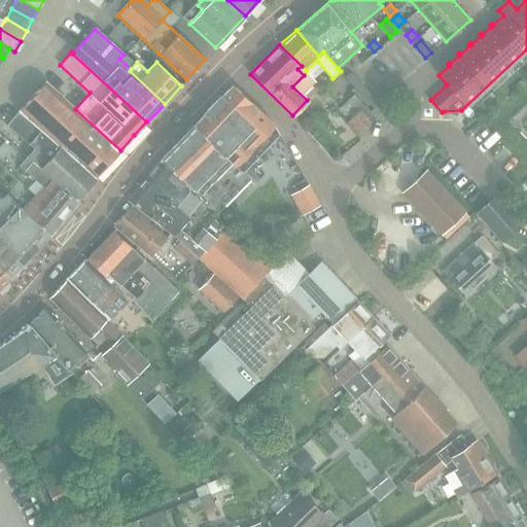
[(374,108),(378,104),(351,72),(345,77),(374,108)]
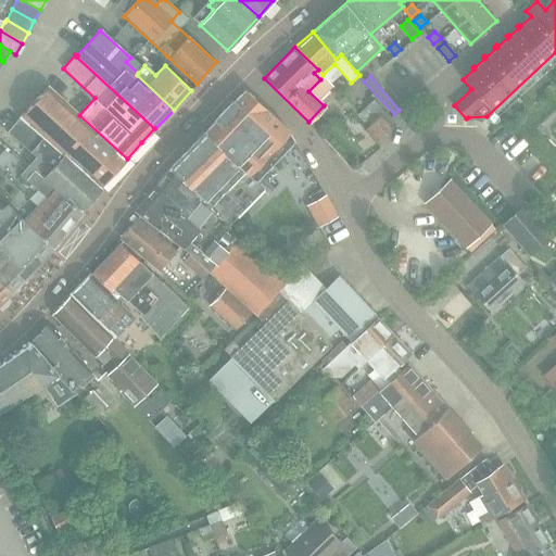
[(127,159),(79,115),(48,86),(19,118),(34,130),(34,129),(59,152),(63,155),(101,190),(110,177),(127,159)]
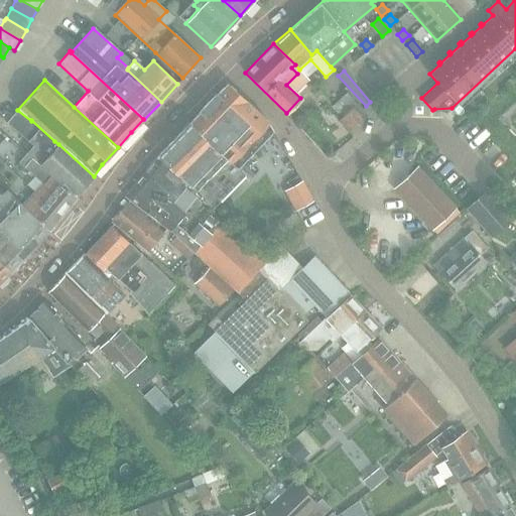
[(201,111),(156,155),(157,156),(186,183),(211,208),(244,173),(236,166),(270,131),(264,120),(226,85),(223,88),(215,96),(214,95),(200,110),(201,111)]
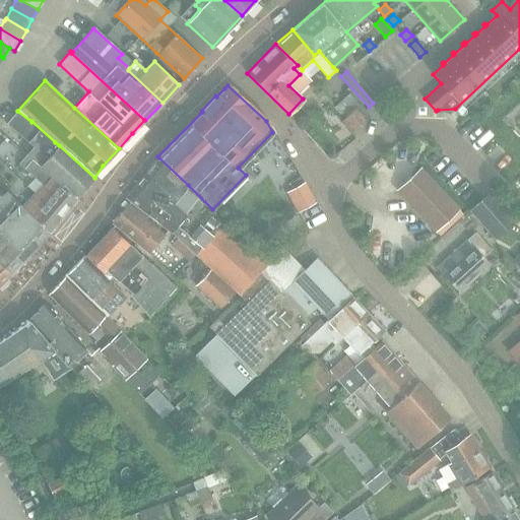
[(351,134),(371,117),(349,93),(334,108),(339,114),(342,114),(346,118),(340,123),(351,134)]
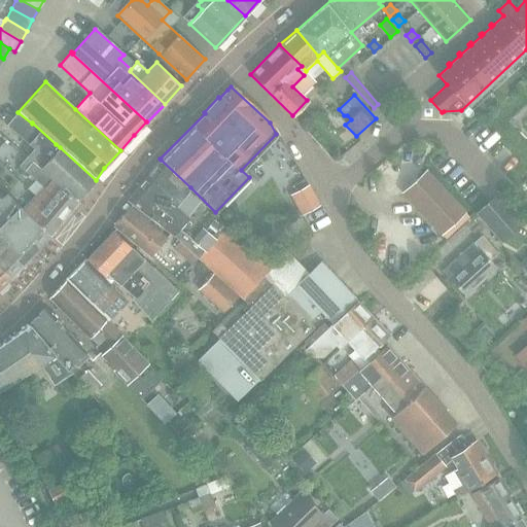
[(32,124),(18,112),(6,126),(34,148),(19,166),(44,187),(53,179),(77,202),(96,180),(60,147),(56,144),(32,123),(32,124)]
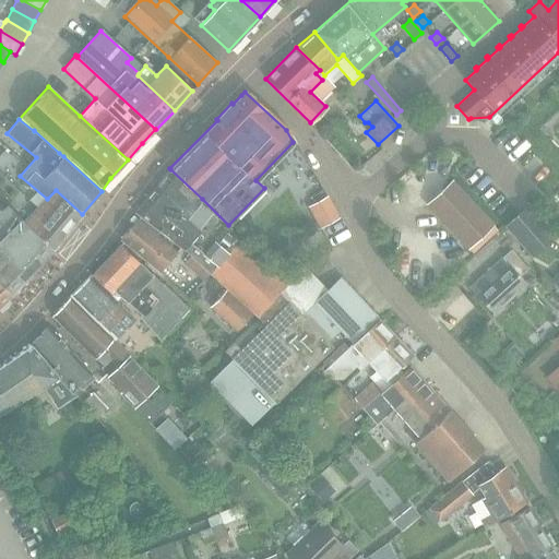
[(170,169),(135,213),(169,238),(191,256),(183,264),(203,282),(211,273),(257,317),(278,293),(286,285),(238,241),(232,248),(228,225),(202,199),(170,169)]
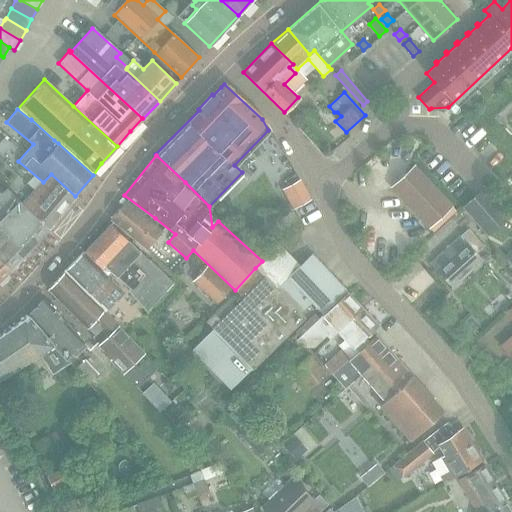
[(428,228),(452,206),(414,166),(391,188),(428,228)]
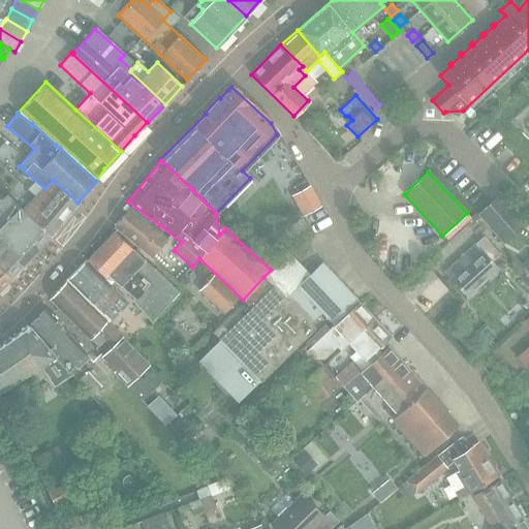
[(24,211),(50,236),(78,203),(53,180),(44,188),(24,211)]
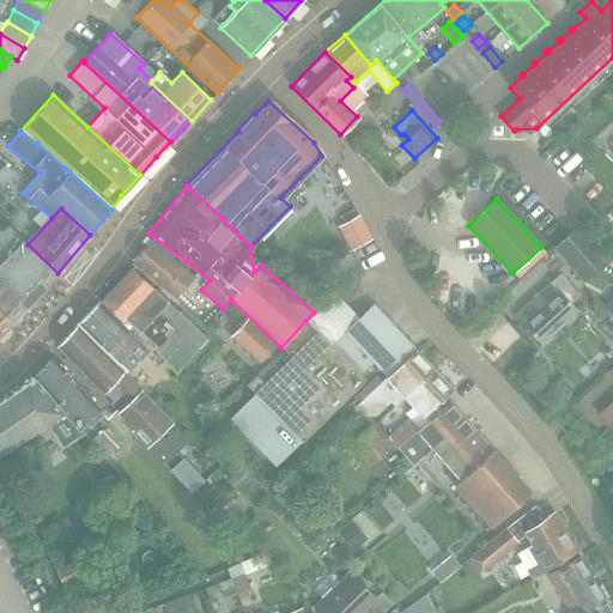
[(359,216),(338,228),(351,253),(372,241),(359,216)]
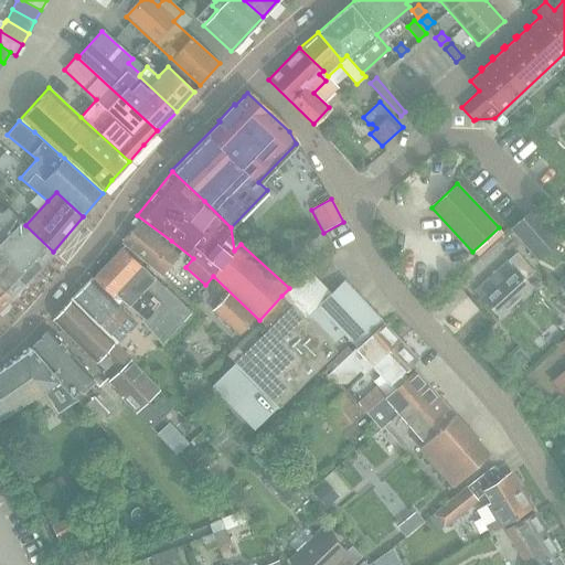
[(537,258),(561,237),(533,205),(510,227),(537,258)]
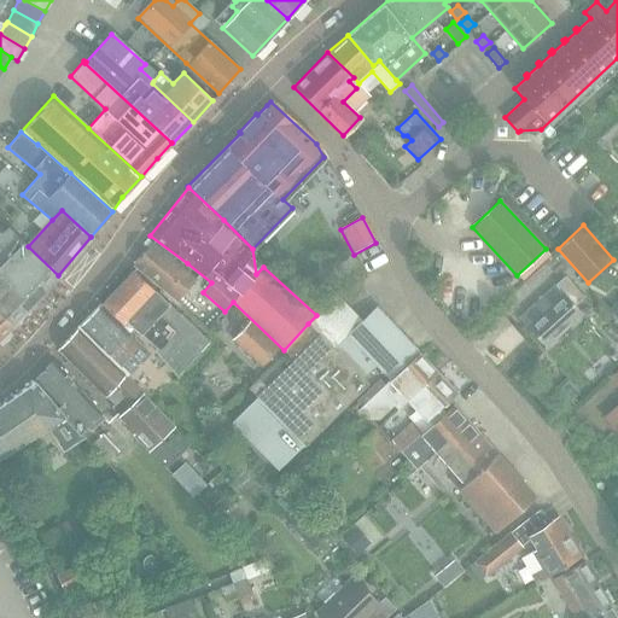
[(0,274),(0,275),(6,280),(10,278),(36,303),(58,275),(28,246),(7,227),(0,234),(0,274)]
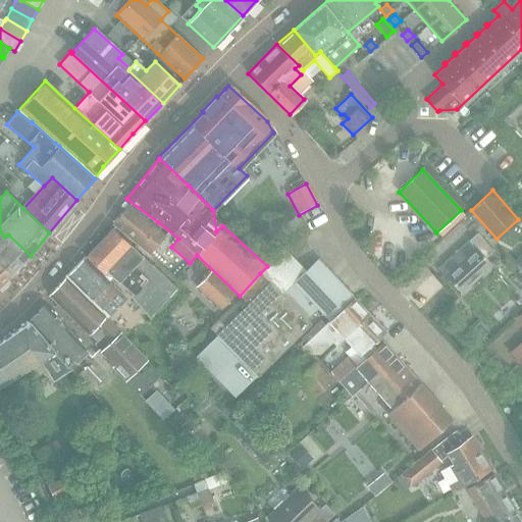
[(149,253),(164,235),(127,204),(112,222),(149,253)]
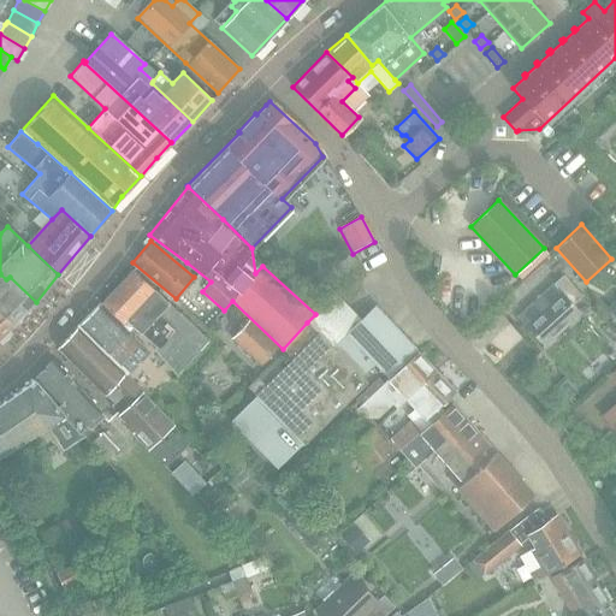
[(157,345),(154,348),(153,349),(178,374),(209,339),(132,268),(101,302),(122,321),(123,324),(126,320),(134,329),(135,326),(157,345)]
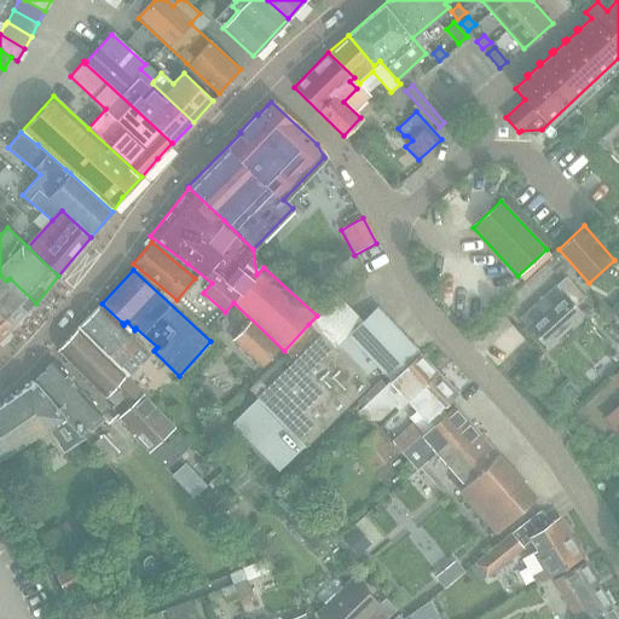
[(6,281),(0,276),(0,275),(0,316),(12,329),(36,304),(10,278),(6,281)]
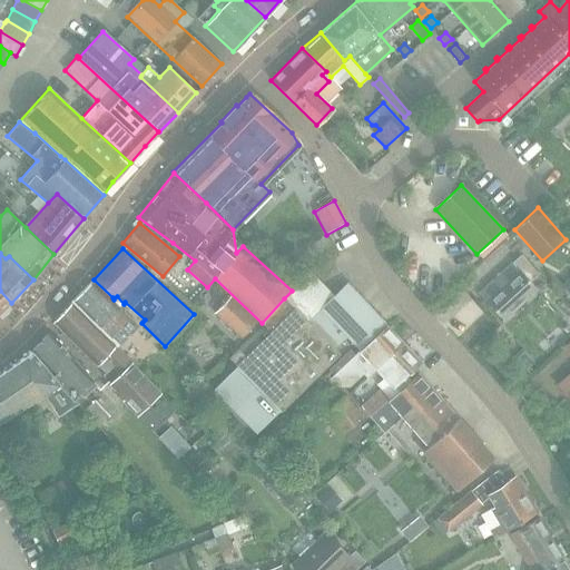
[(530,281),(538,273),(520,254),(479,293),(502,318),(537,287),(530,281)]
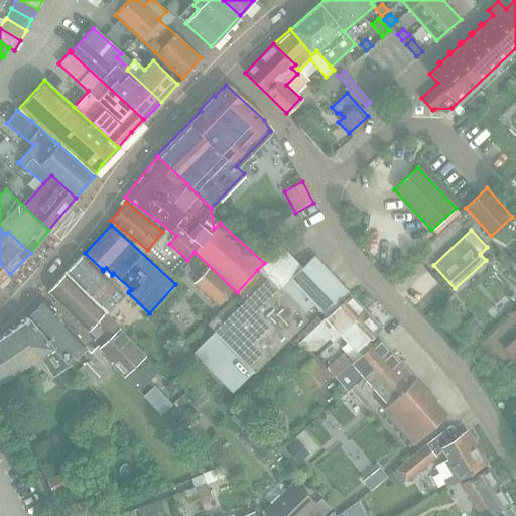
[(103,271),(102,269),(100,271),(83,253),(67,270),(106,309),(108,311),(125,293),(109,278),(112,275),(106,268),(103,271)]
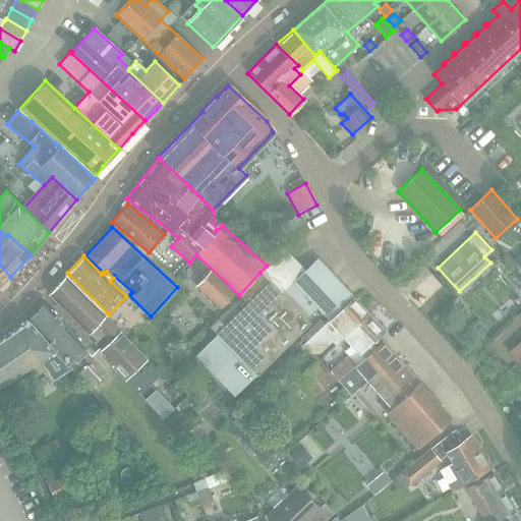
[(294,281),(328,317),(352,294),(319,257),(294,281)]
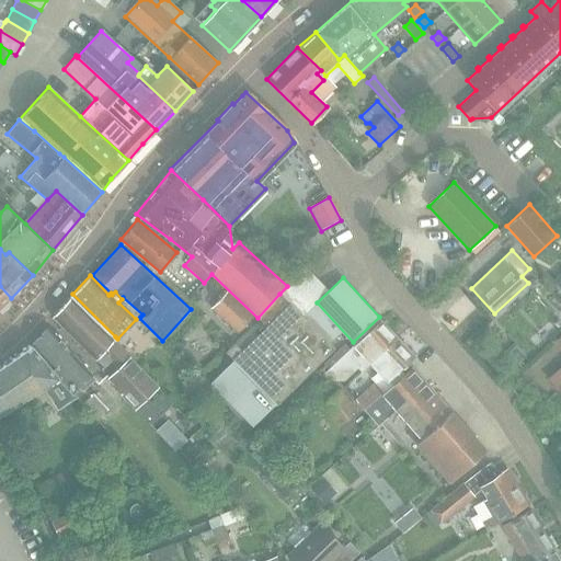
[(0,308),(11,298),(0,286),(0,308)]
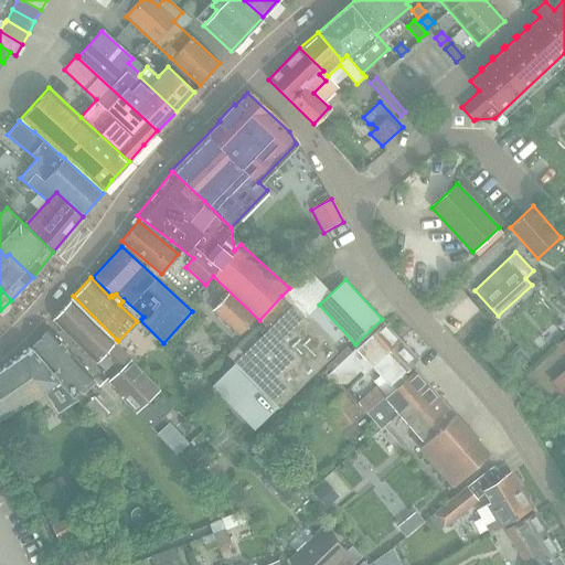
[(240,332),(255,317),(230,292),(214,309),(240,332)]
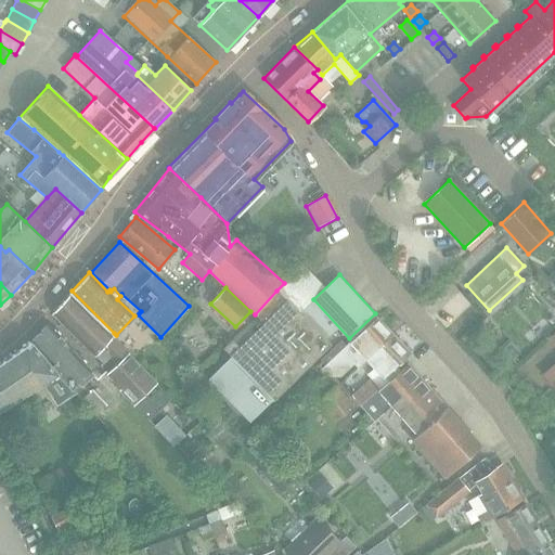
[(102,347),(113,336),(112,335),(114,333),(72,291),(52,311),(74,332),(95,353),(102,347)]
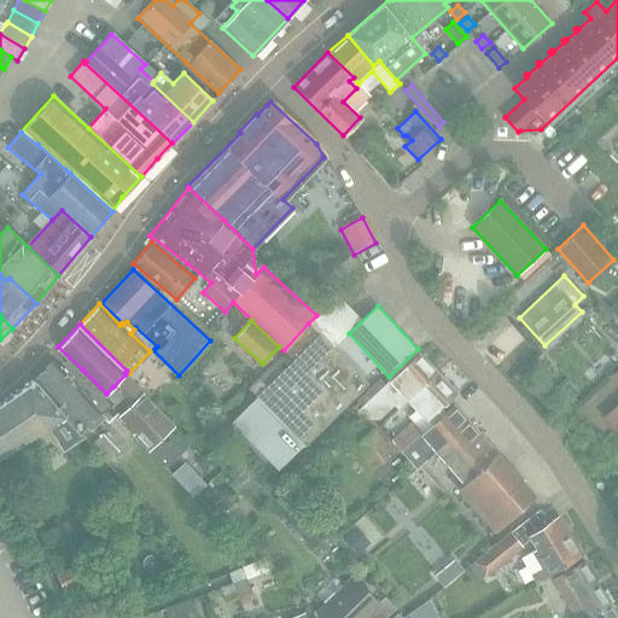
[(256,397),(231,421),(277,468),(302,444),(303,445),(367,384),(308,324),(284,350),(293,359),(283,369),(274,361),(248,388),(256,397)]
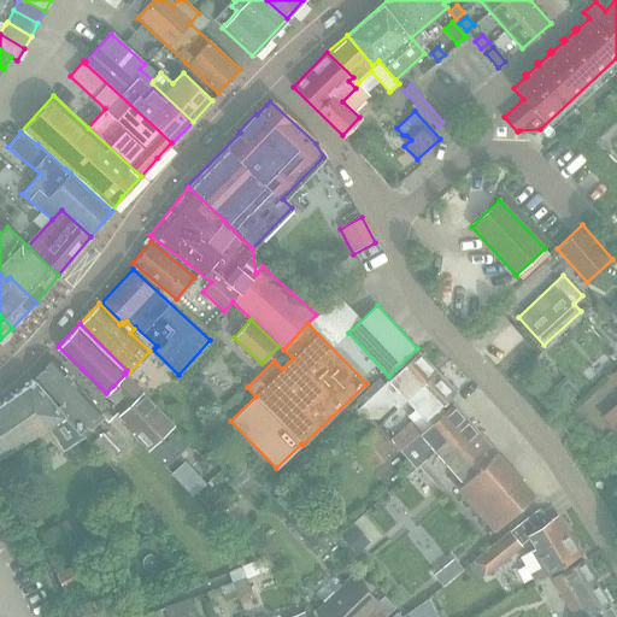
[(377,418),(393,403),(398,407),(406,399),(438,371),(418,351),(357,409),(365,417),(377,418)]
